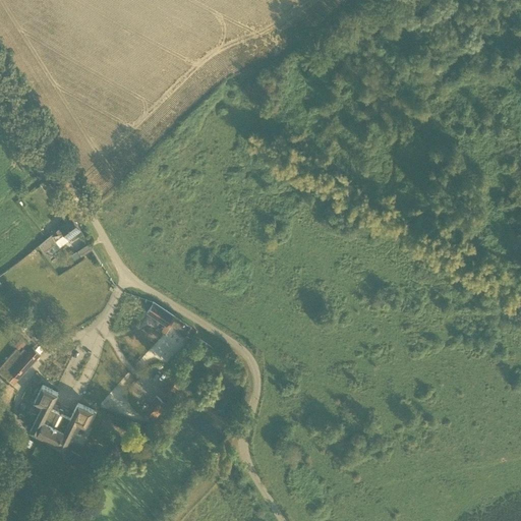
[(44,180),(40,183),(41,185),(43,187),(45,190),(49,187),(44,180)]
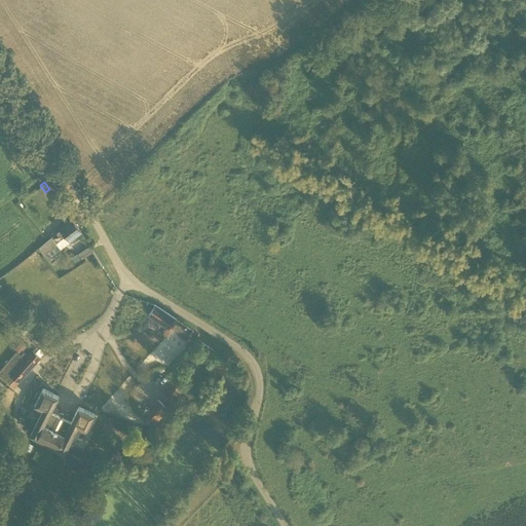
[(65,236),(69,240),(81,231),(72,219),(61,228),(61,229),(51,236),(57,242),(65,236)]
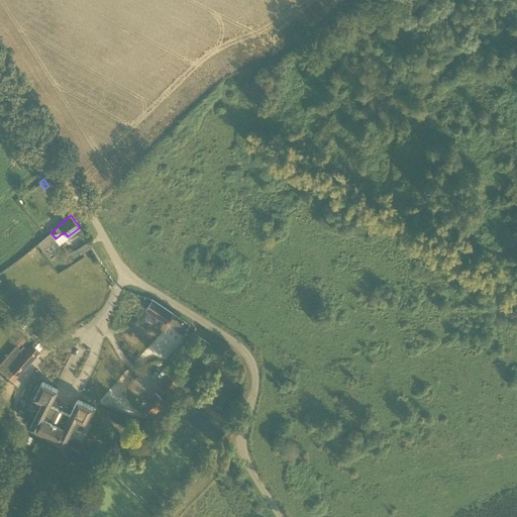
[(81,254),(92,247),(89,241),(78,248),(81,254)]
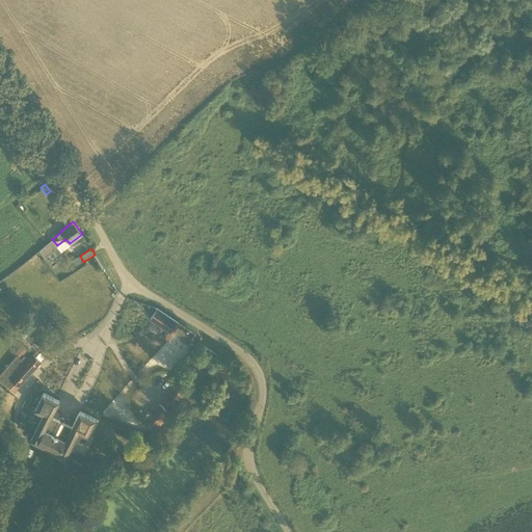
[(82,262),(79,257),(73,260),(77,266),(82,262)]
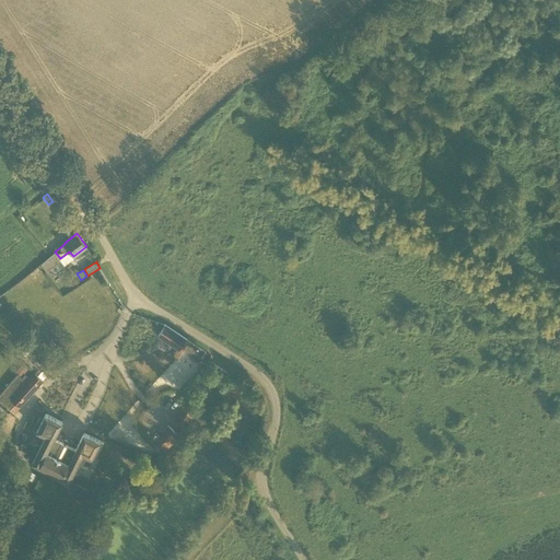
[(159,336),(182,351),(188,340),(165,325),(159,336)]
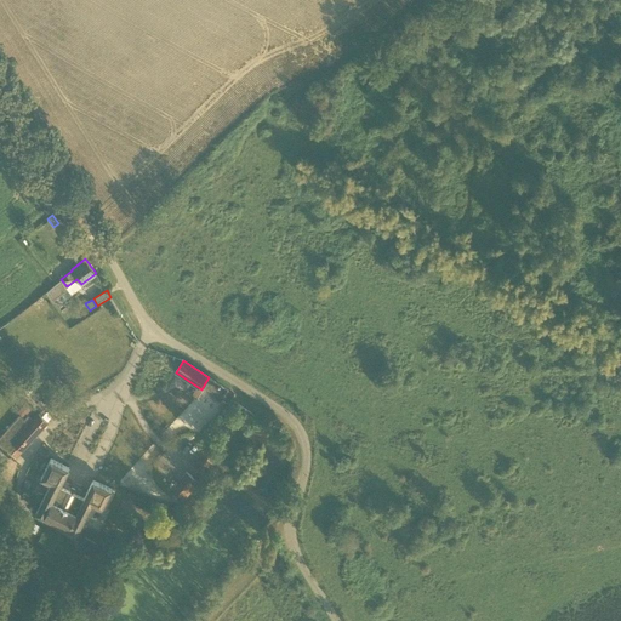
[(33,408),(27,402),(18,411),(24,417),(33,408)]
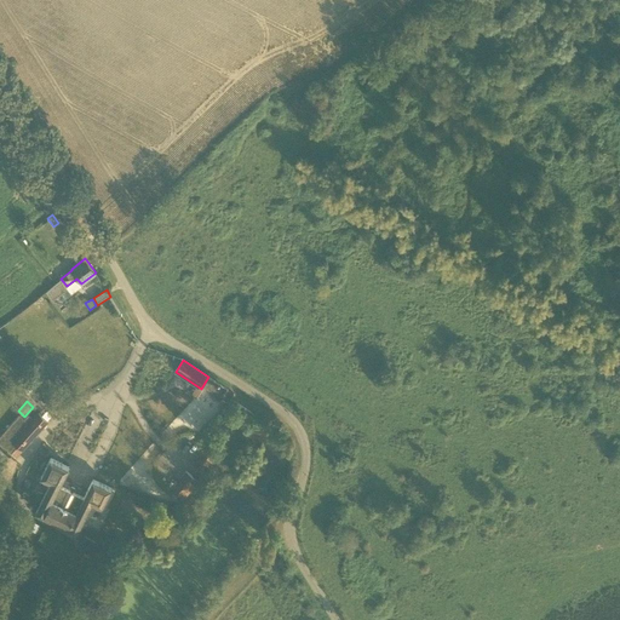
[(24,452),(49,420),(39,413),(32,420),(29,418),(27,422),(19,414),(0,436),(0,442),(12,453),(17,446),(24,452)]
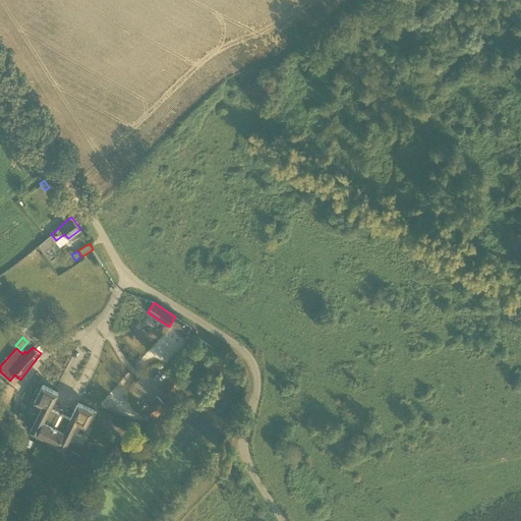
[(162,389),(171,397),(184,382),(174,373),(162,389)]
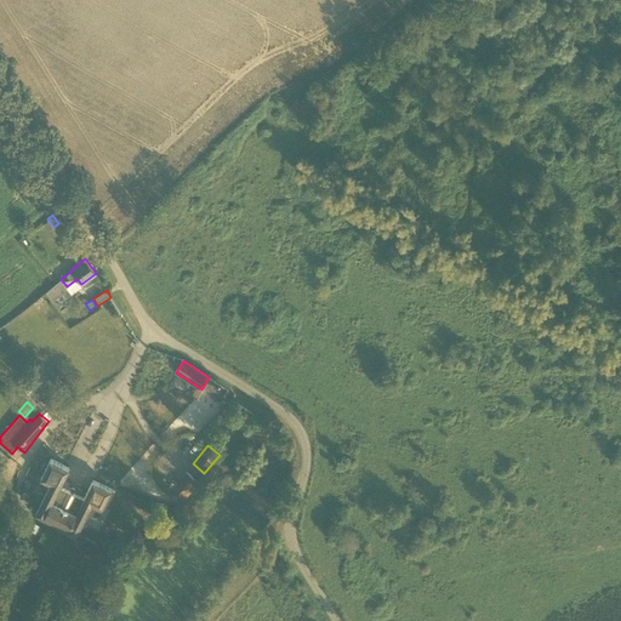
[(98,514),(102,507),(112,488),(93,478),(86,494),(62,482),(69,466),(51,457),(41,477),(51,482),(45,494),(41,501),(35,512),(78,533),(87,514),(90,516),(92,511),(98,514)]
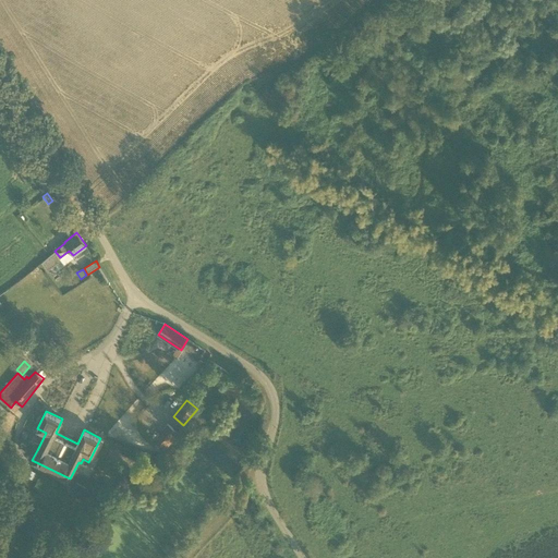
[(154,440),(165,450),(179,433),(168,424),(154,440)]
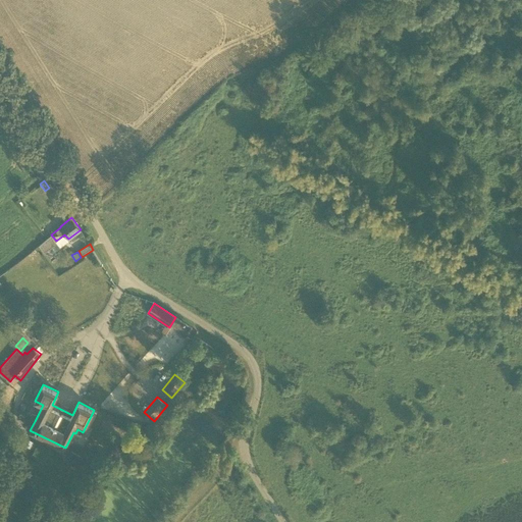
[(77,466),(82,457),(71,452),(67,461),(77,466)]
